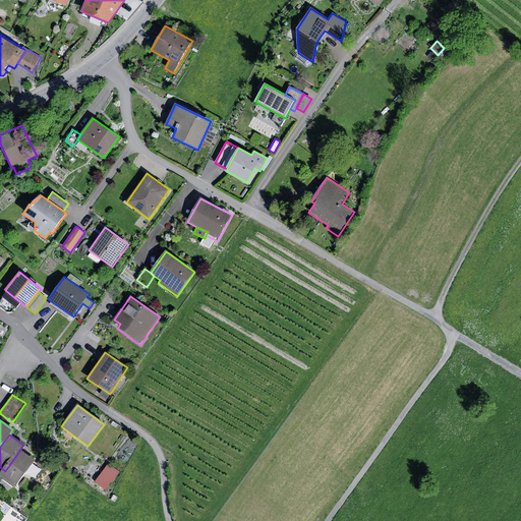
[(5,471),(1,477),(15,487),(34,461),(19,451),(5,471)]
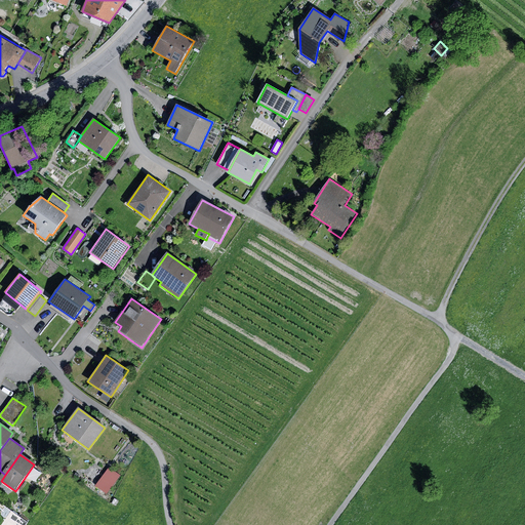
[(109,467),(95,485),(107,494),(121,475),(109,467)]
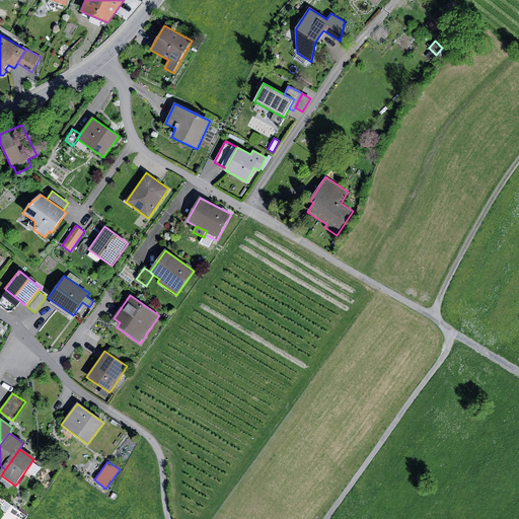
[(113,493),(109,498),(116,501),(119,496),(113,493)]
